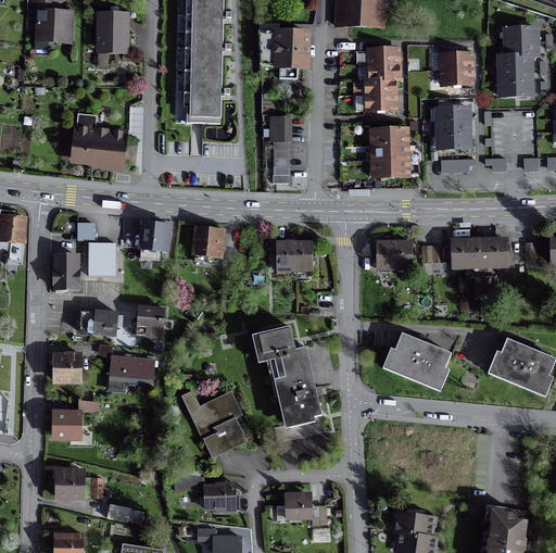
[(32,0),(32,9),(33,3),(48,4),(48,0),(32,0)]
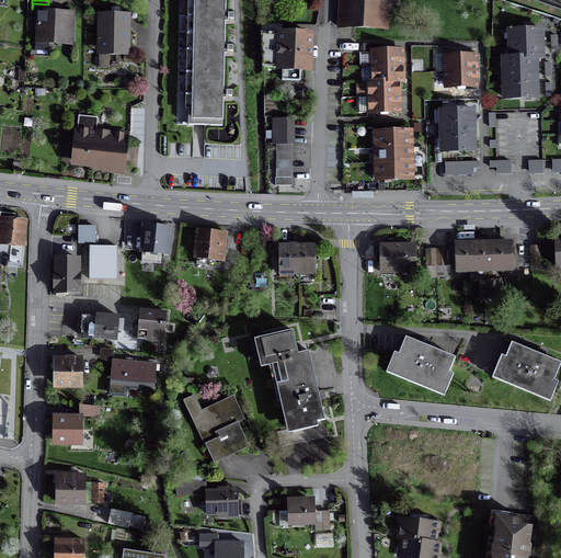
[(191,0),(189,122),(221,122),(221,93),(222,46),(224,14),(224,0),(191,0)]
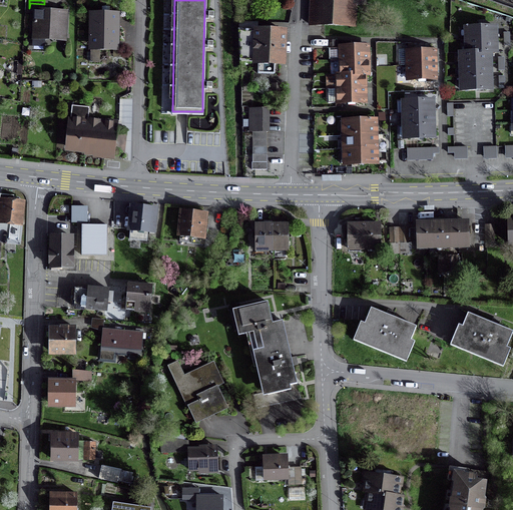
[(318,0),(318,21),(309,21),(355,23),(355,0),(318,0)]
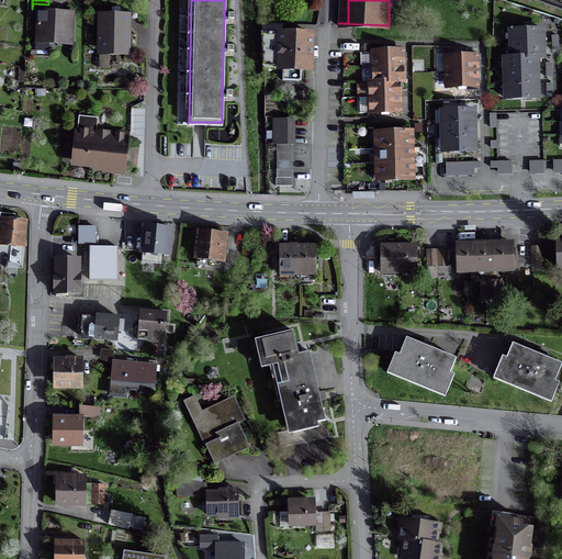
[(48,36),(71,37),(72,11),(37,9),(36,47),(47,47),(48,36)]
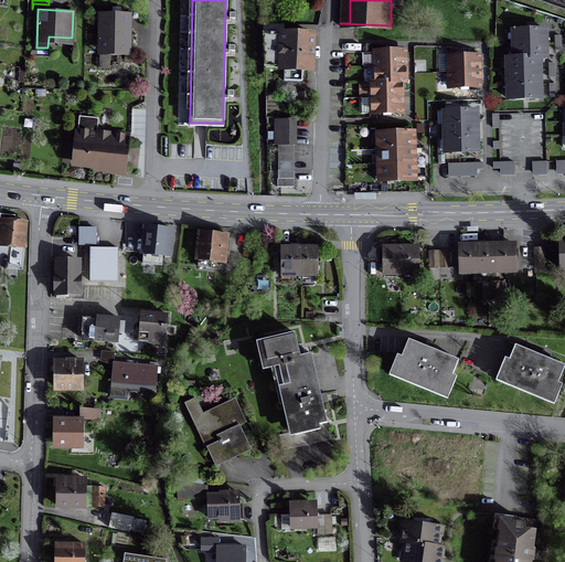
[(128,53),(128,13),(100,12),(99,44),(108,52),(128,53)]
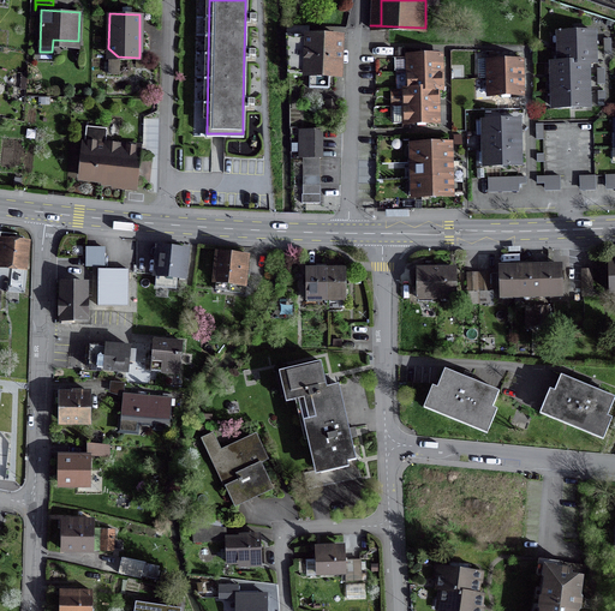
[(559,60),(551,60),(553,106),(572,105),(587,105),(586,82),(586,67),(586,59),(593,59),(593,52),(593,36),(592,29),(559,30),(559,60)]
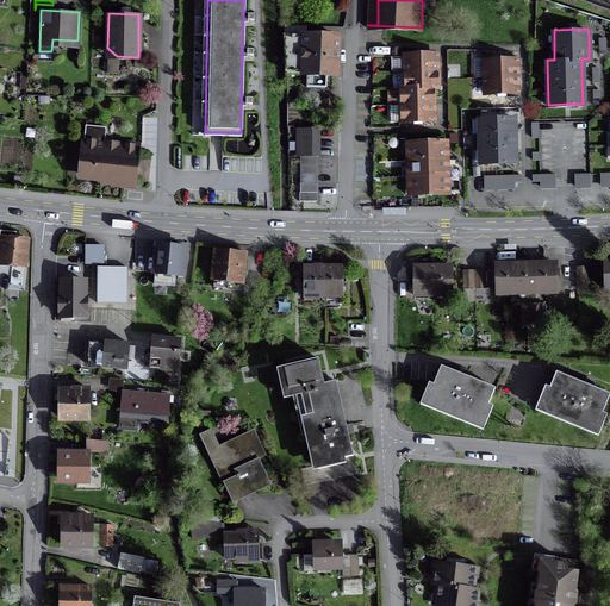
[(325,85),(327,73),(336,73),(337,35),(328,35),(328,31),(313,30),(313,35),(305,33),(284,32),(285,47),(286,47),(287,70),(302,72),(306,72),(305,85),(325,85)]
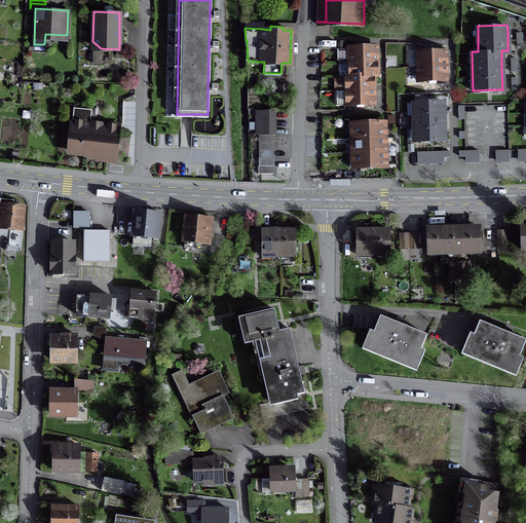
[(342,74),(342,88),(343,103),(357,103),(357,105),(363,105),(363,103),(374,102),(374,95),(373,87),(373,81),(373,74),(377,74),(377,67),(377,60),(376,52),(376,45),(348,46),(348,60),(346,60),(346,68),(348,68),(348,74),(342,74)]
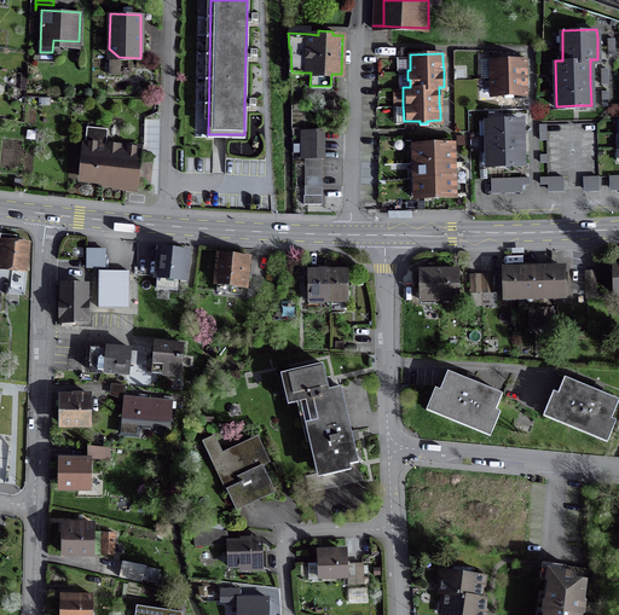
[(513,96),(513,93),(525,92),(525,83),(525,75),(524,67),(524,58),(491,59),(491,68),(487,68),(489,76),(489,85),(491,85),(491,93),(504,93),(504,96),(513,96)]
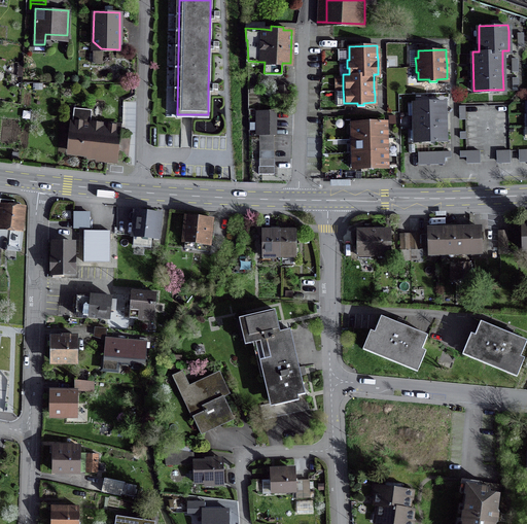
[(409,113),(414,113),(415,140),(445,139),(445,133),(444,119),(444,107),(444,100),(408,102),(409,113)]
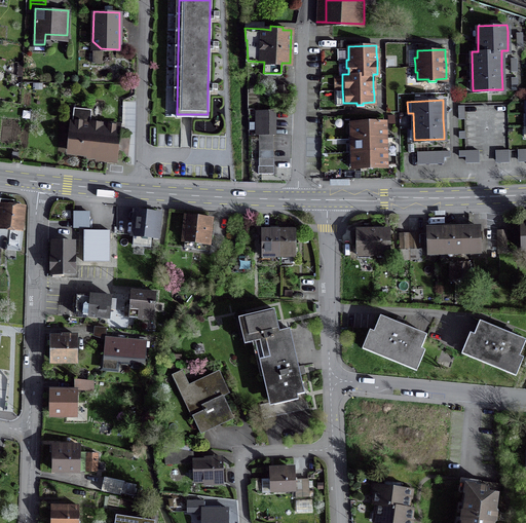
[(273,110),(258,110),(258,172),(273,172),(273,167),(272,155),(272,140),(273,123),(273,110)]
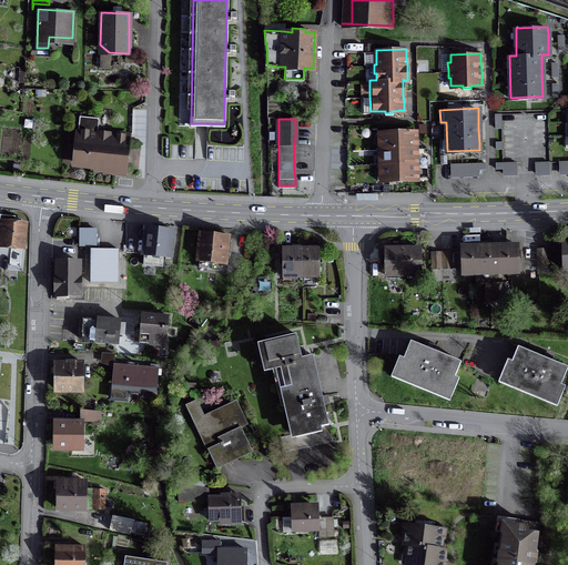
[(78,129),(74,161),(125,167),(129,133),(78,129)]
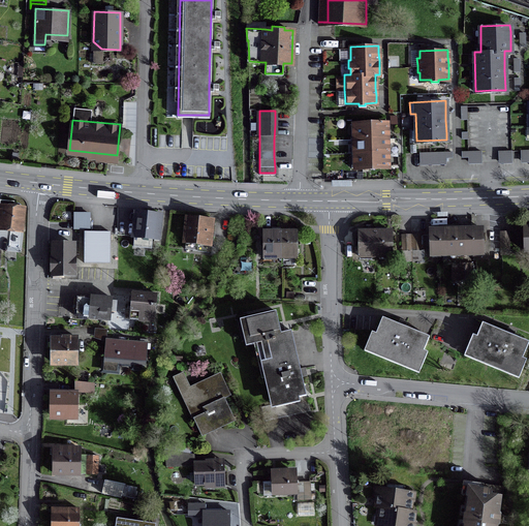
[(386,122),(354,123),(355,166),(387,165),(387,158),(386,144),(386,129),(386,122)]
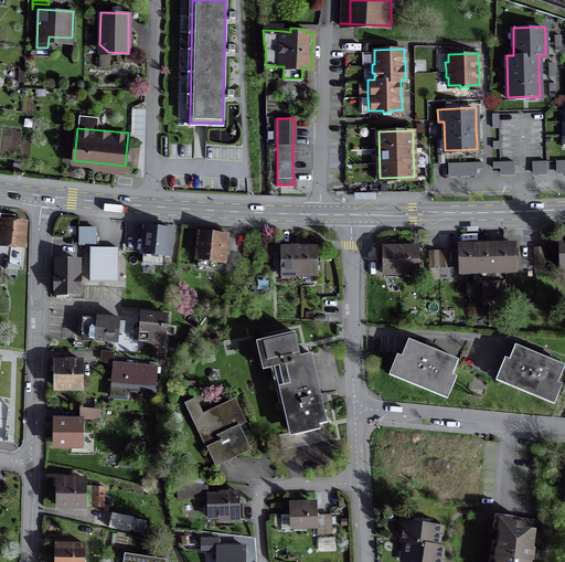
[(564,159),(555,160),(555,172),(564,171),(564,159)]
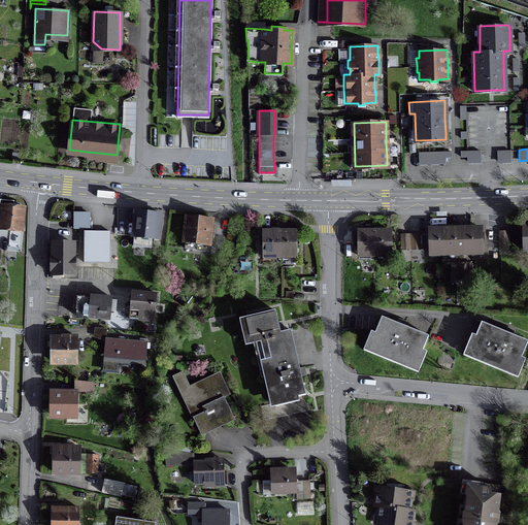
[(507,151),(497,151),(498,161),(508,161),(507,151)]
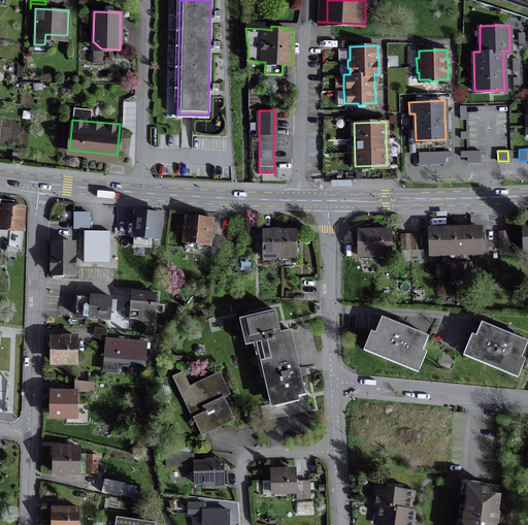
[(442,152),(419,153),(419,162),(442,161),(442,152)]
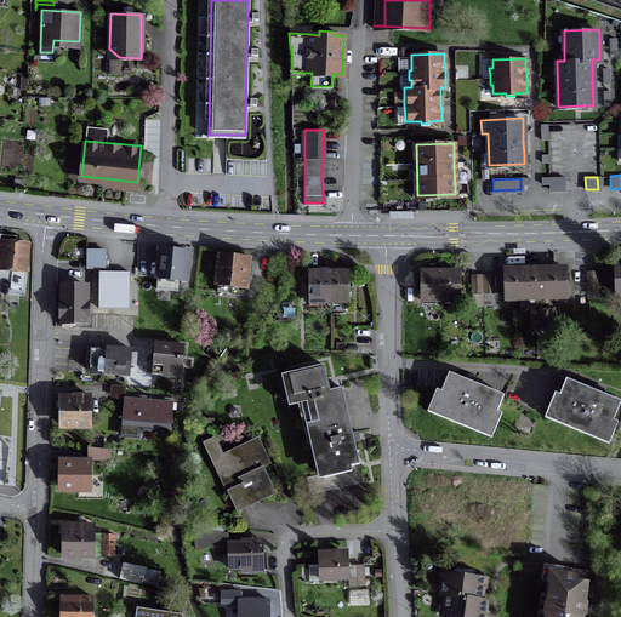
[(563,178),(542,178),(542,189),(563,189),(563,178)]
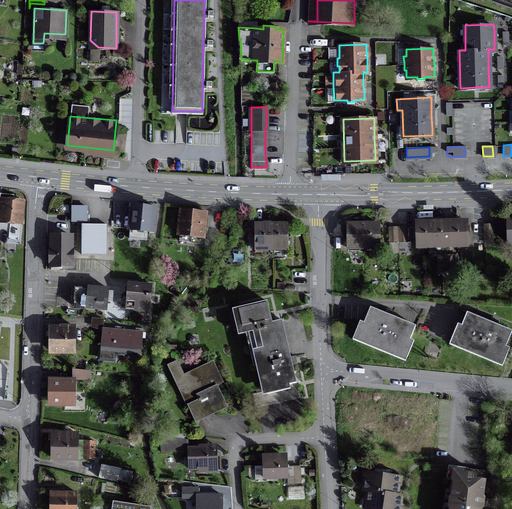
[(13,193),(0,191),(0,205),(1,206),(0,217),(0,218),(19,221),(21,200),(17,200),(18,196),(13,195),(13,193)]
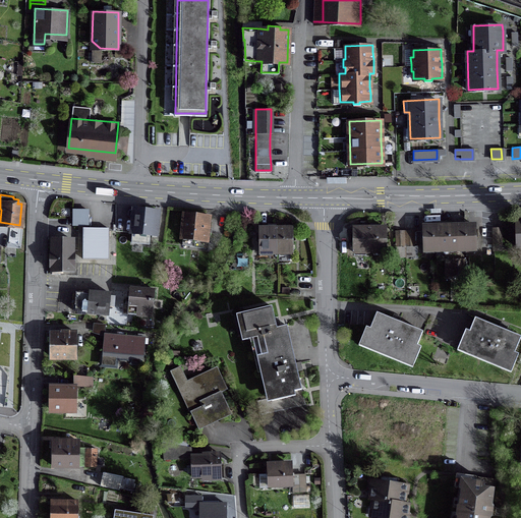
[(88,224),(88,208),(72,208),(72,223),(88,224)]
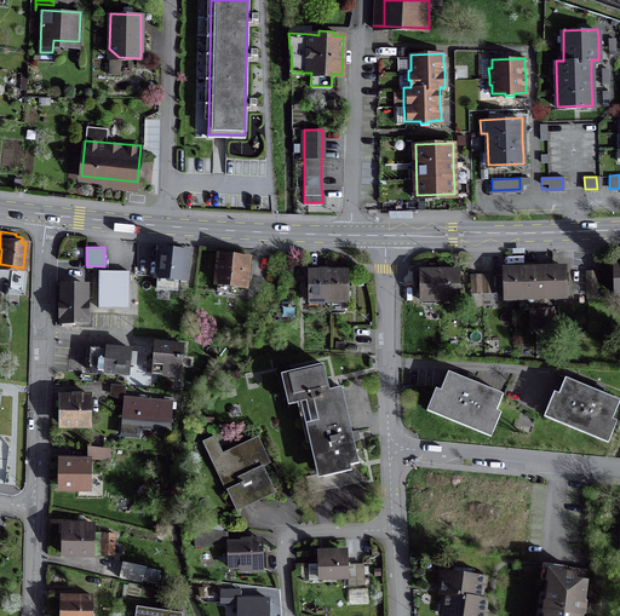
[(188,274),(190,251),(160,247),(156,286),(176,288),(177,276),(187,277),(187,274),(188,274)]
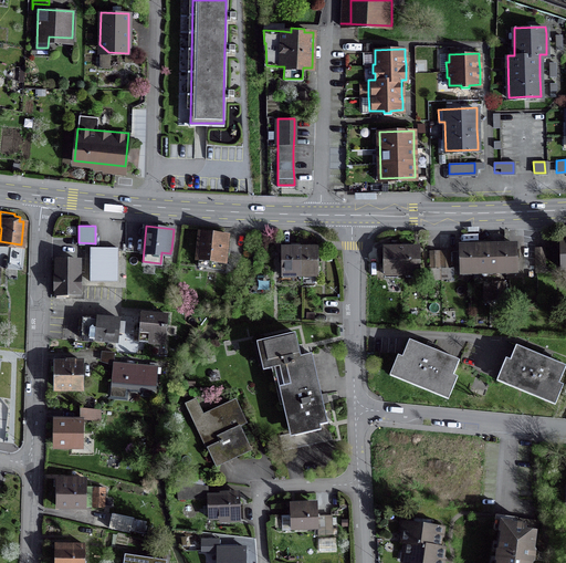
[(222,235),(201,231),(198,264),(210,266),(211,258),(226,260),(229,233),(223,232),(223,231),(222,235)]
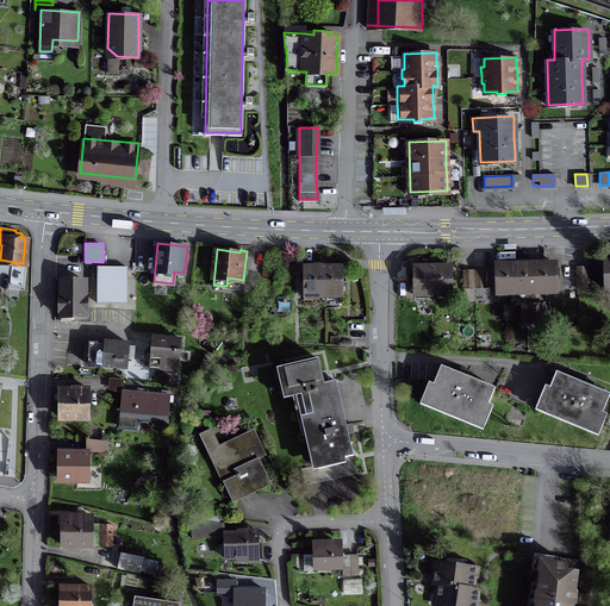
[(586,256),(577,256),(577,283),(586,282),(586,256)]
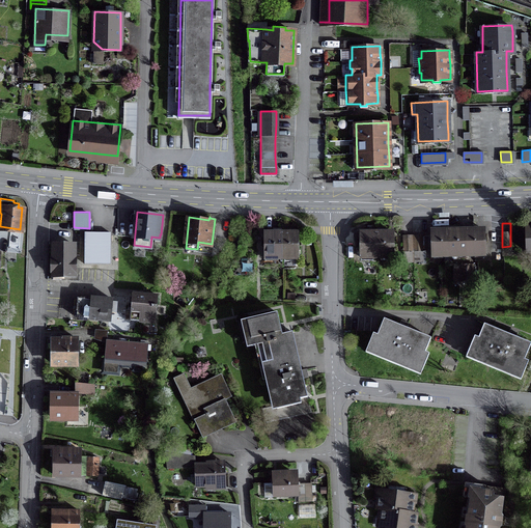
[(449,253),(467,253),(483,252),(483,227),(473,227),(473,226),(473,224),(466,224),(465,224),(465,228),(457,228),(457,226),(457,224),(449,224),(441,224),(441,226),(441,228),(431,229),(432,253),(449,253)]
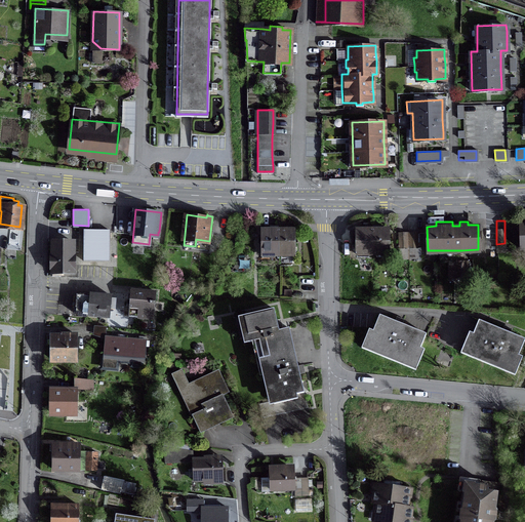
[(364,228),(355,228),(356,252),(372,252),(389,252),(389,228),(379,228),(379,226),(379,224),(371,224),(364,224),(364,226),(364,228)]
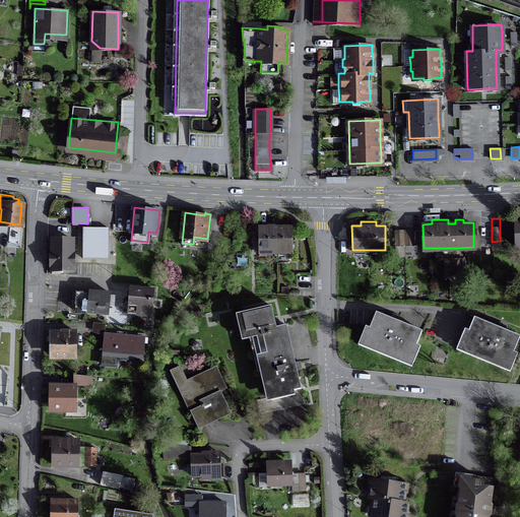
[(258,250),(275,250),(291,250),(291,225),(282,225),(282,224),(282,222),(274,222),(267,222),(267,224),(267,227),(258,227),(258,250)]
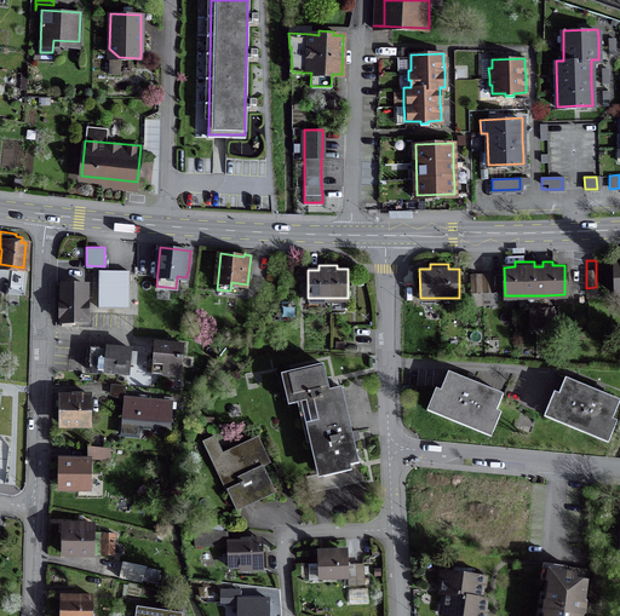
[(98,305),(128,305),(128,269),(98,269),(98,305)]
